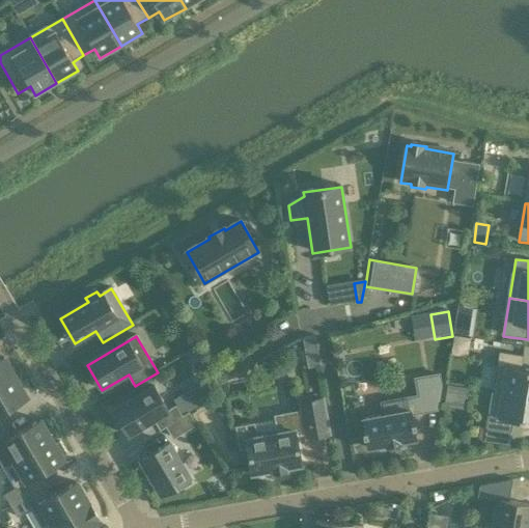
[(296,341),(301,369),(321,365),(315,337),(296,341)]
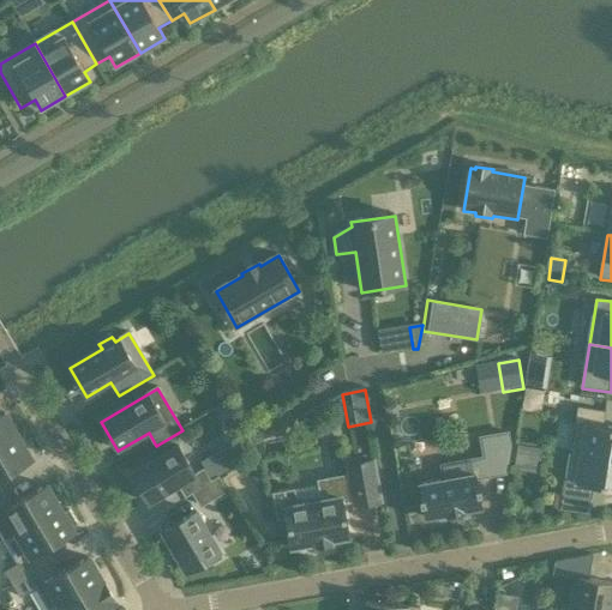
[(245,430),(255,446),(294,423),(285,408),(245,430)]
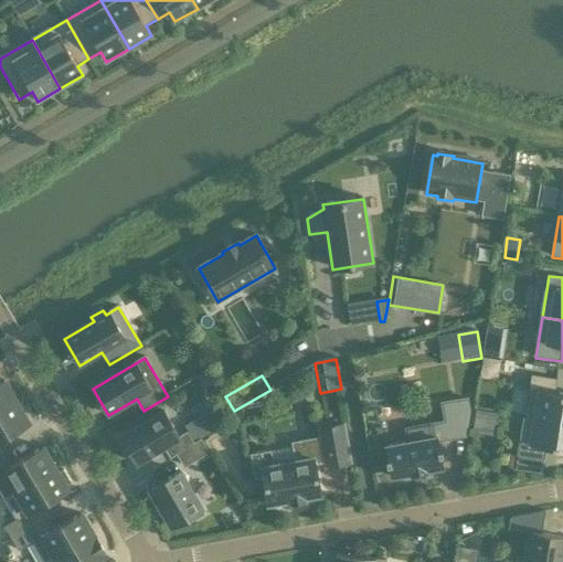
[(526,417),(562,423),(562,395),(556,394),(559,380),(532,377),(526,417)]
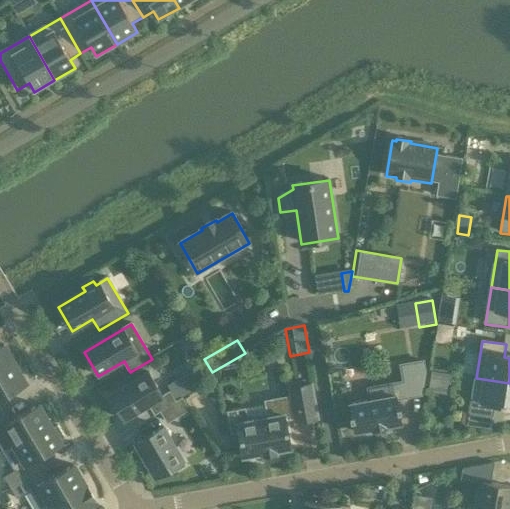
[(0,375),(16,366),(4,347),(0,349),(0,375)]
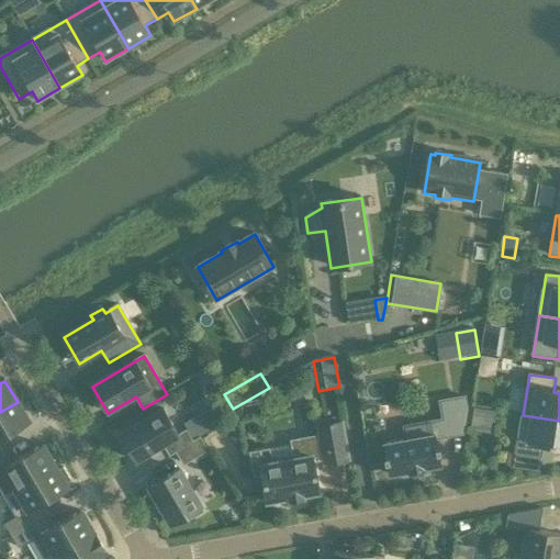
[(466,398),(440,402),(444,421),(404,428),(406,442),(383,445),(389,476),(409,472),(410,474),(411,474),(411,473),(424,471),(426,471),(426,469),(441,466),(437,440),(463,435),(468,411),(466,398)]
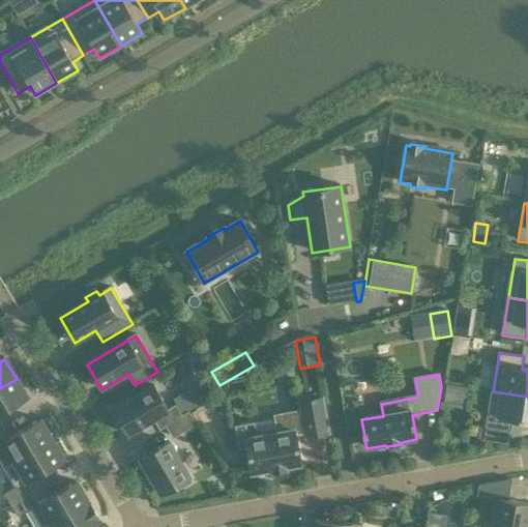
[(17,379),(0,388),(0,430),(4,428),(0,420),(0,415),(28,400),(17,379)]
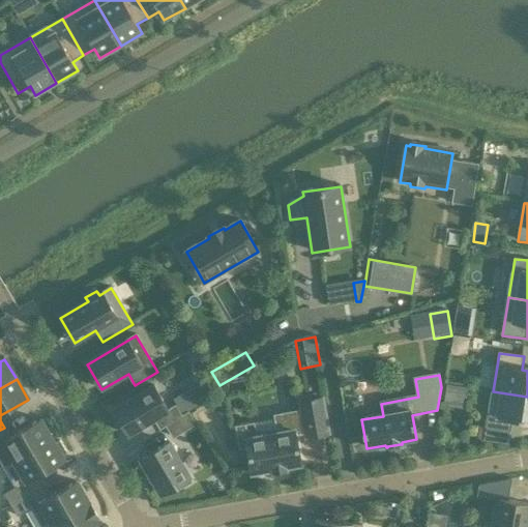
[(442,406),(463,409),(466,388),(446,385),(442,406)]
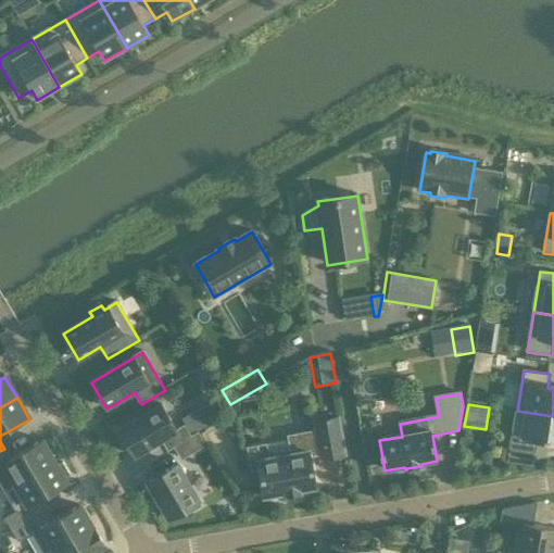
[(175,448),(183,460),(205,447),(199,435),(191,439),(185,427),(177,431),(162,405),(118,431),(134,457),(163,441),(168,451),(175,448)]
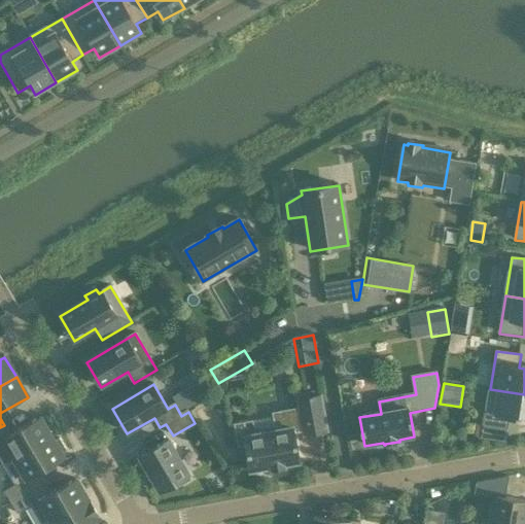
[(524,394),(490,389),(484,426),(509,430),(511,418),(524,420),(524,394)]
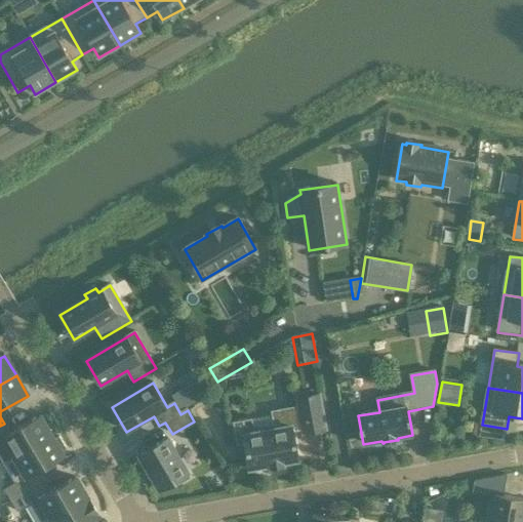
[(245,445),(249,470),(271,466),(271,468),(284,466),(283,464),(298,460),(293,432),(304,430),(305,434),(326,430),(320,396),(297,400),(299,408),(273,413),(276,430),(255,433),(252,419),(233,423),(237,447),(245,445)]
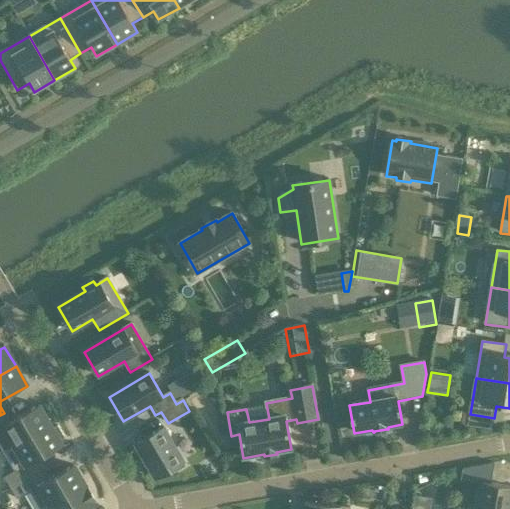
[(10,424),(4,413),(0,415),(0,446),(4,453),(51,426),(39,407),(10,424)]
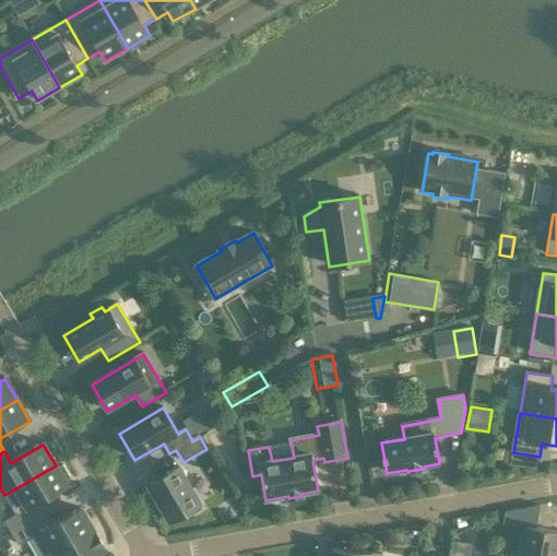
[(537,470),(540,457),(513,452),(511,465),(537,470)]
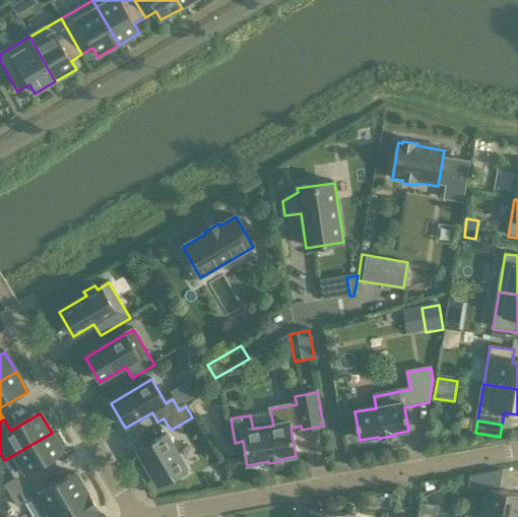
[(52,433),(4,460),(15,479),(5,486),(11,497),(40,480),(34,470),(63,452),(61,449),(66,446),(59,434),(54,437),(52,433)]
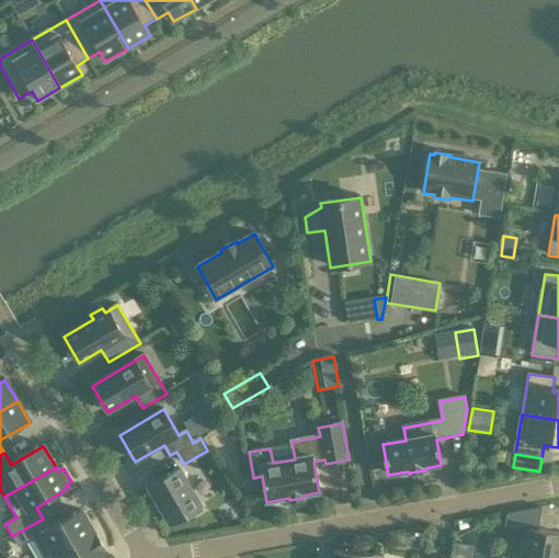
[(190,514),(192,519),(204,512),(201,508),(202,508),(179,469),(149,487),(171,525),(190,514)]
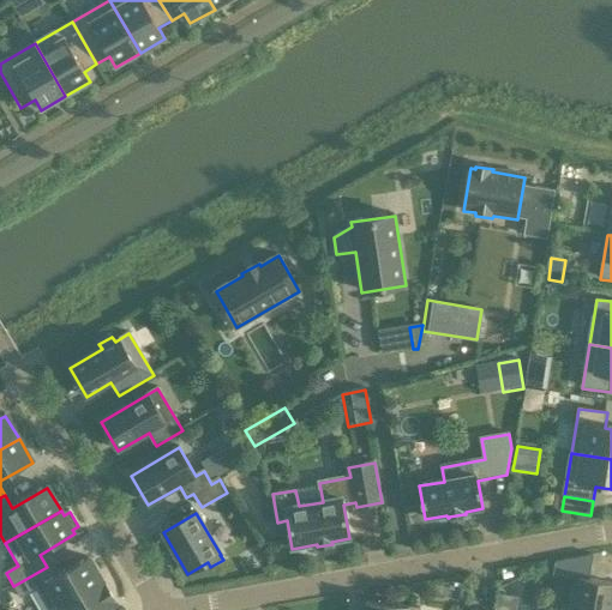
[(611,585),(591,581),(594,556),(555,563),(552,577),(579,581),(574,609),(610,609),(611,605),(611,585)]
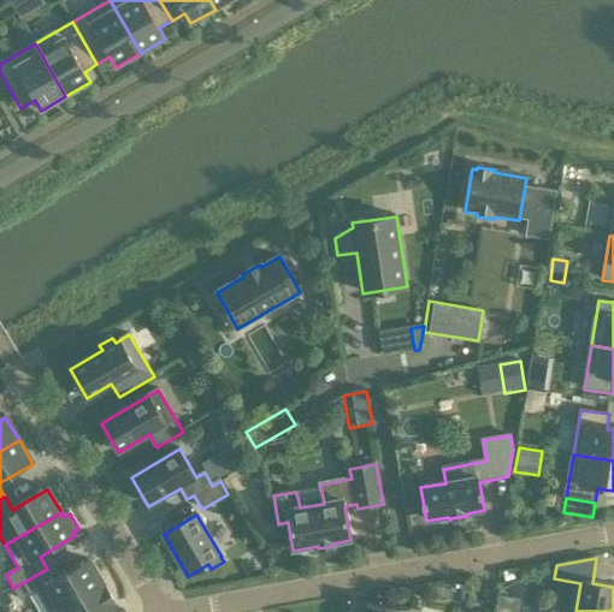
[(54,582),(47,569),(13,588),(22,601),(36,593),(47,611),(55,611),(104,584),(89,560),(54,582)]
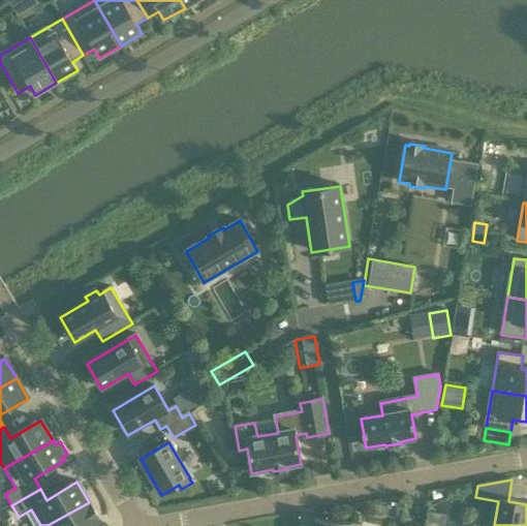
[(89,502),(48,525),(94,525),(100,522),(89,502)]
